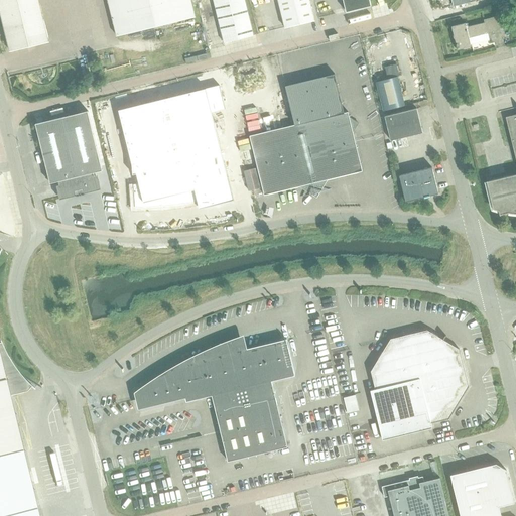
[(0,0),(0,10),(10,51),(36,45),(35,42),(48,38),(38,0),(0,0)]
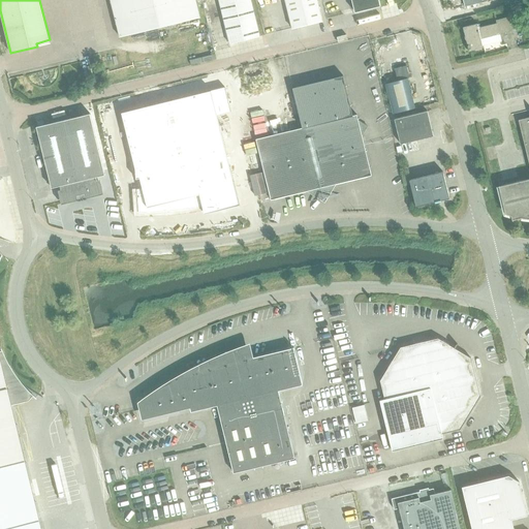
[(199,18),(195,0),(110,0),(120,37),(199,18)]
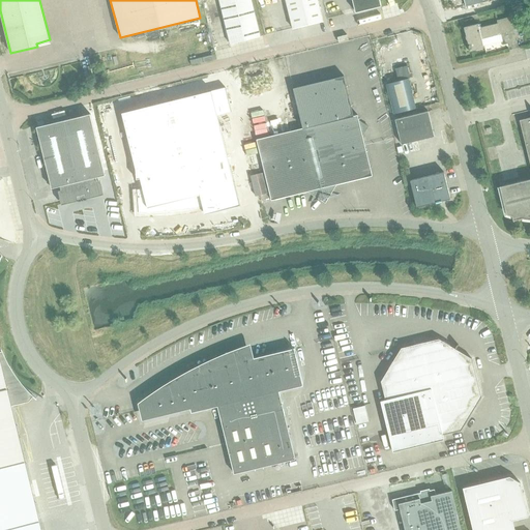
[(218,0),(230,43),(260,36),(251,0),(218,0)]
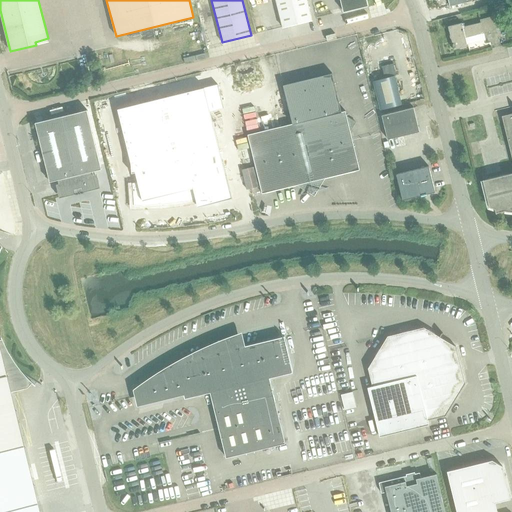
[(275,0),(283,28),(312,20),(306,0),(275,0)]
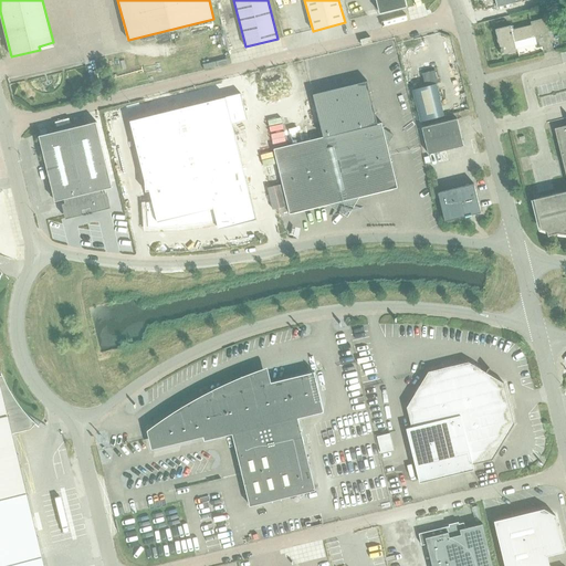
[(407,7),(405,0),(376,0),(379,13),(407,7)]
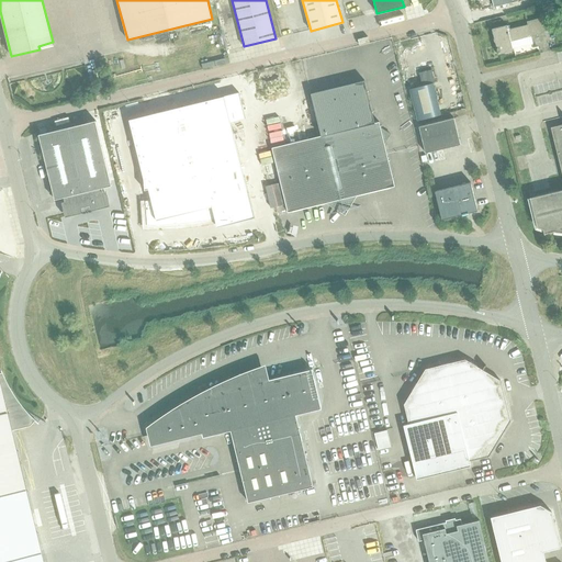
[(510,41),(546,33),(541,18),(527,21),(527,24),(507,30),(506,25),(492,29),(497,55),(513,51),(510,41)]
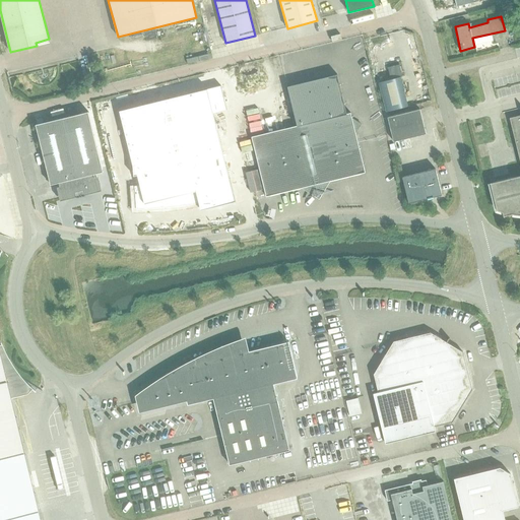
[(399,65),(388,67),(391,79),(400,77),(402,76),(399,65)]
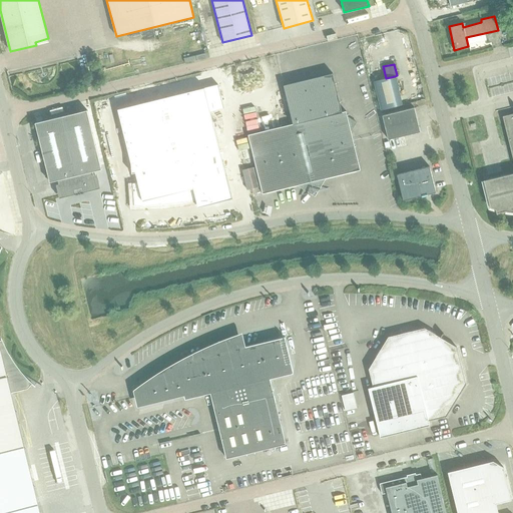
[(263,193),(299,185),(315,194),(324,178),(360,170),(346,111),(342,112),(333,73),(284,85),(293,124),(248,134),(263,193)]
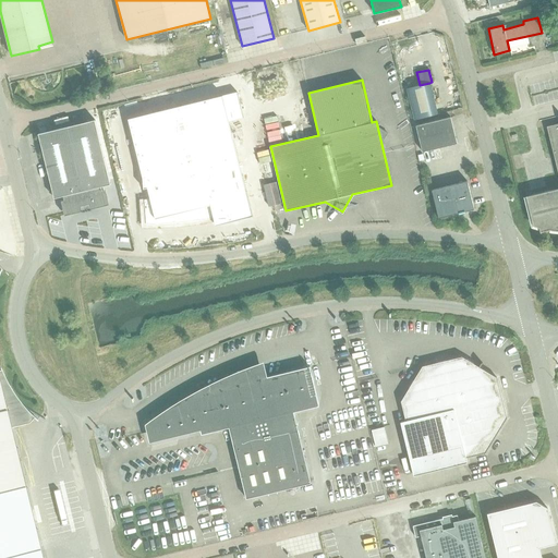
[(416,85),(407,88),(414,120),(438,114),(429,83),(420,85),(416,85)]
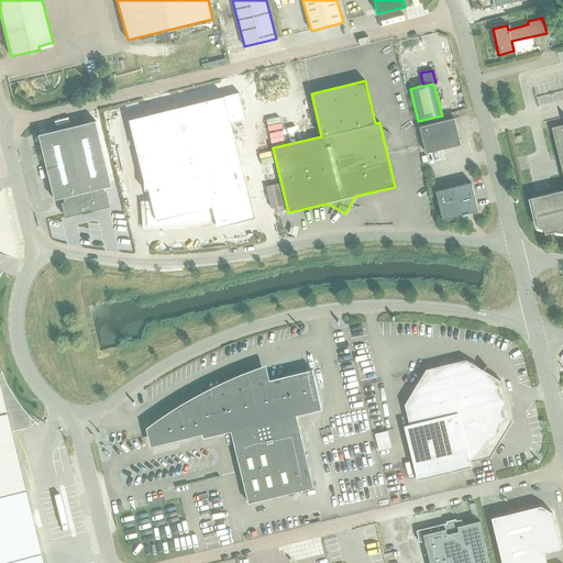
[(236,90),(128,120),(143,177),(147,225),(181,224),(216,219),(218,227),(255,217),(249,189),(247,189),(230,120),(243,117),(236,90)]
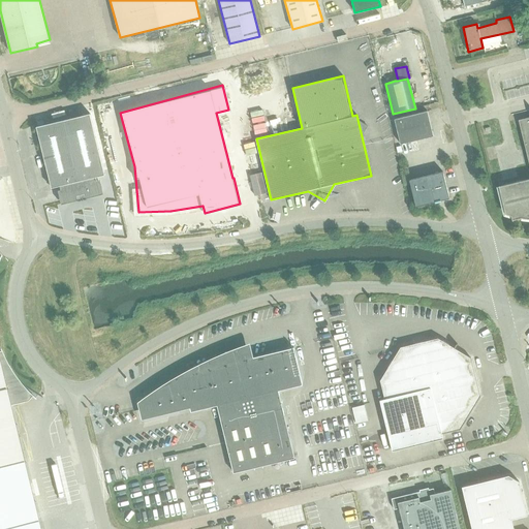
[(395,119),(400,144),(433,135),(427,111),(395,119)]
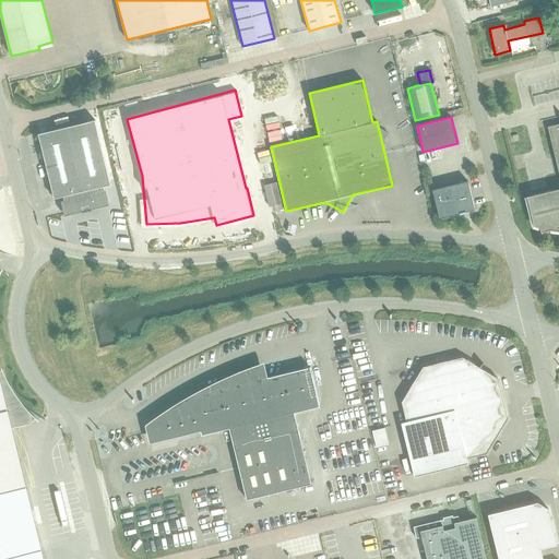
[(38,134),(55,199),(63,197),(67,211),(105,202),(102,187),(110,185),(95,120),(38,134)]
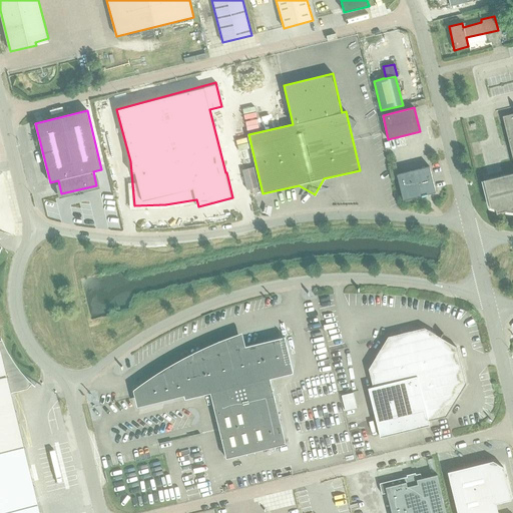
[(512,113),(503,116),(512,158),(512,172),(488,179),(497,213),(512,208),(512,113)]
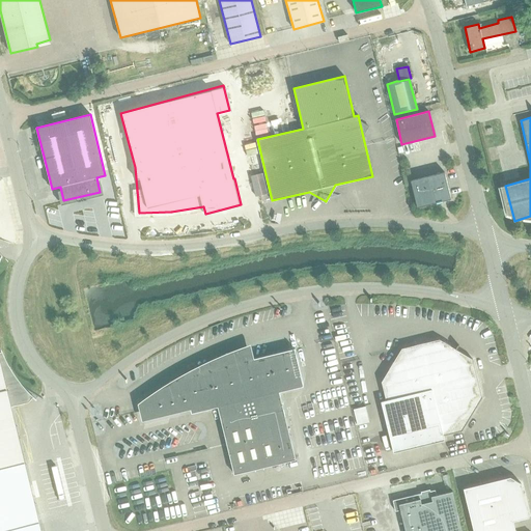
[(411,180),(417,207),(451,199),(445,172),(411,180)]
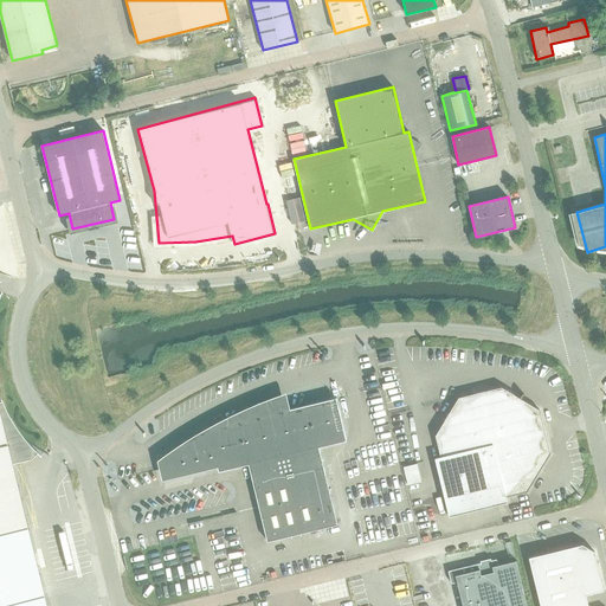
[(0,605),(45,605),(36,566),(33,554),(26,526),(20,502),(19,500),(11,464),(15,463),(31,459),(36,453),(39,457),(40,456),(24,439),(10,420),(0,399),(0,292),(0,291),(0,605)]
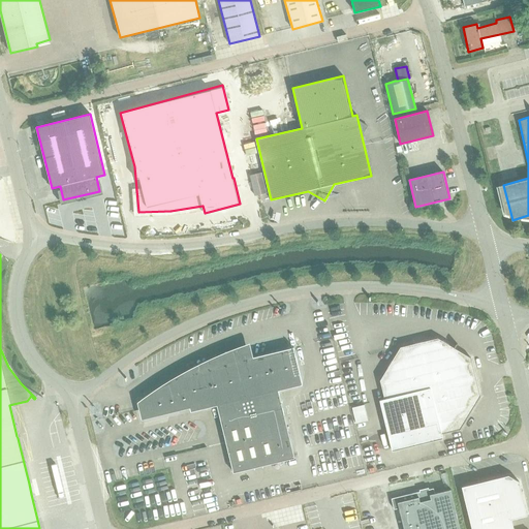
[(480,396),(471,359),(438,338),(400,347),(380,380),(384,399),(379,400),(392,450),(443,439),(442,434),(461,429),(480,396)]
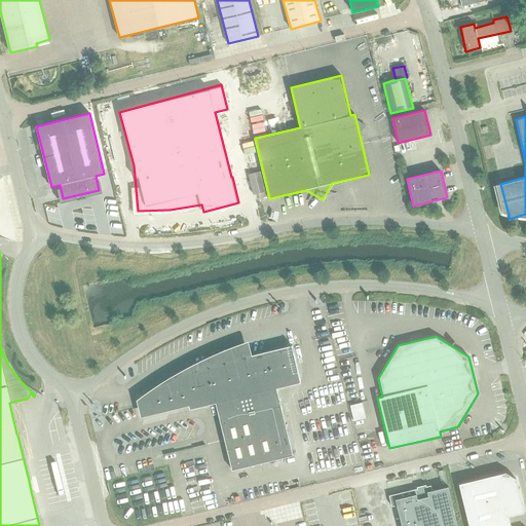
[(181,372),(138,398),(142,414),(188,404),(190,409),(216,403),(232,470),(293,455),(276,388),(301,382),(292,345),(181,372)]
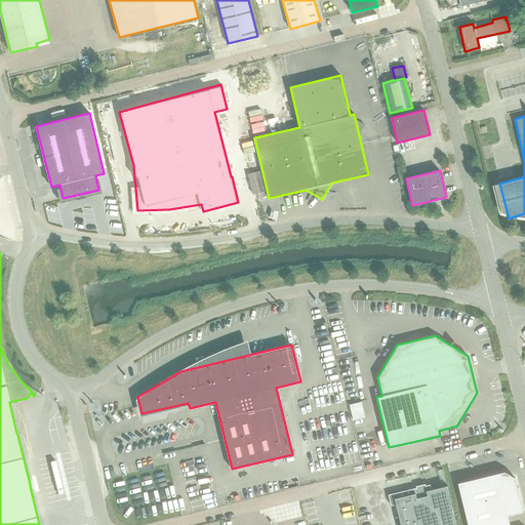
[(356,418),(368,415),(364,400),(351,403),(356,418)]
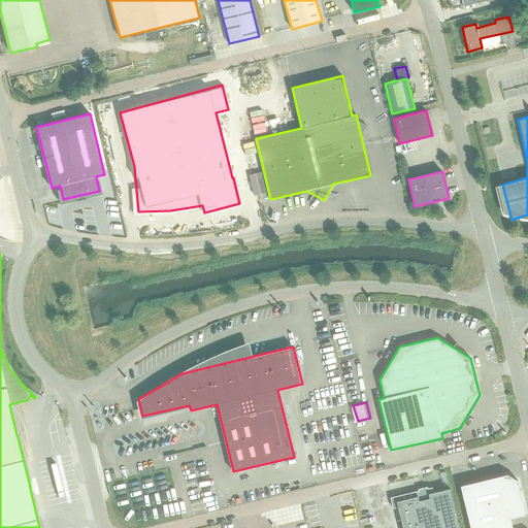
[(513,527),(510,518),(526,515),(518,481),(507,474),(461,486),(470,527),(513,527)]
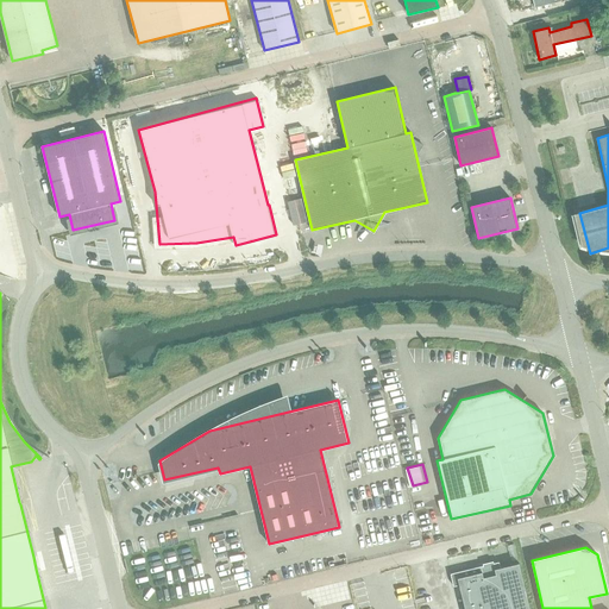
[(453,586),(459,585),(465,608),(529,608),(519,563),(501,567),(498,562),(451,573),(453,586)]
